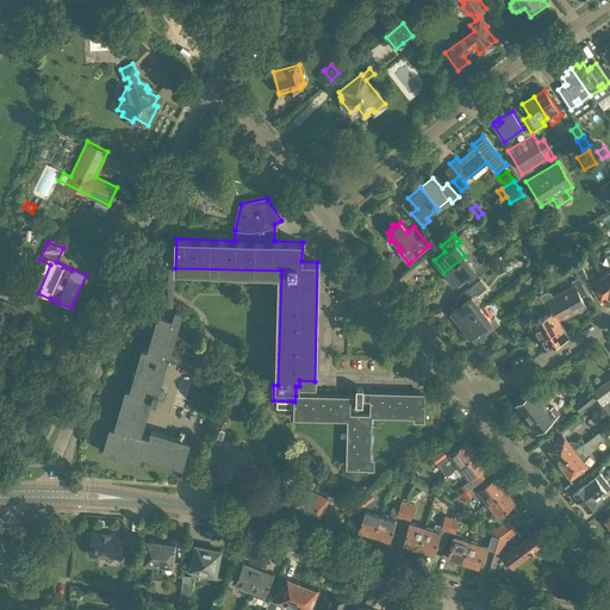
[(524,247),(529,255),(535,251),(530,243),(524,247)]
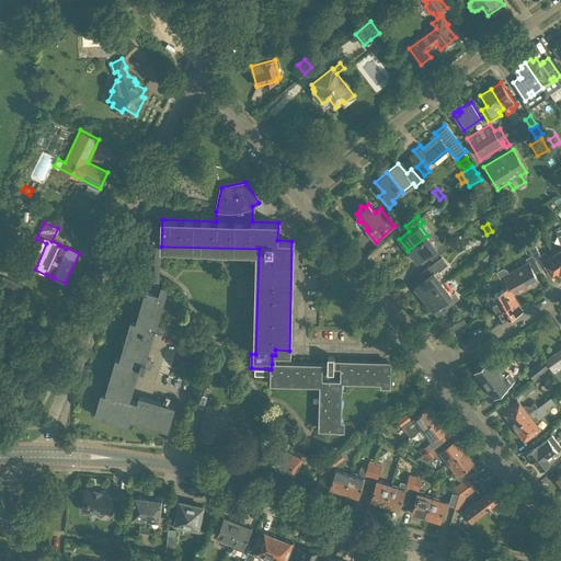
[(434,230),(427,236),(408,251),(416,262),(427,254),(432,260),(449,245),(444,239),(443,240),(434,230)]
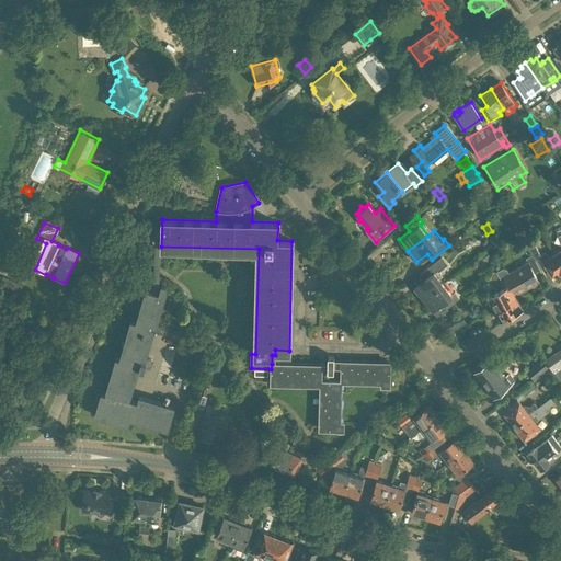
[(560,261),(554,252),(548,256),(545,252),(540,255),(534,242),(527,245),(533,255),(535,261),(540,258),(553,277),(560,273),(560,261)]
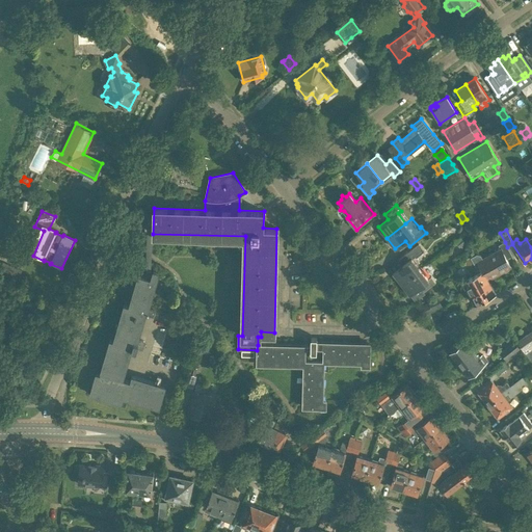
[(461,238),(456,242),(460,246),(464,243),(461,238)]
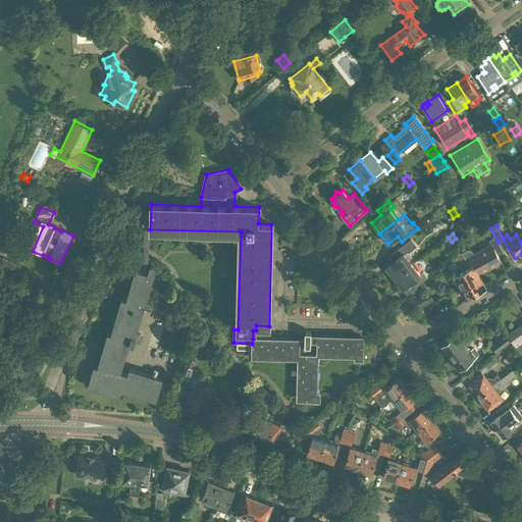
[(457,254),(456,257),(460,259),(465,257),(468,263),(471,261),(474,267),(476,265),(480,273),(502,262),(496,252),(501,249),(498,243),(496,238),(489,241),(491,244),(473,254),(471,250),(468,249),(462,252),(461,251),(457,254)]
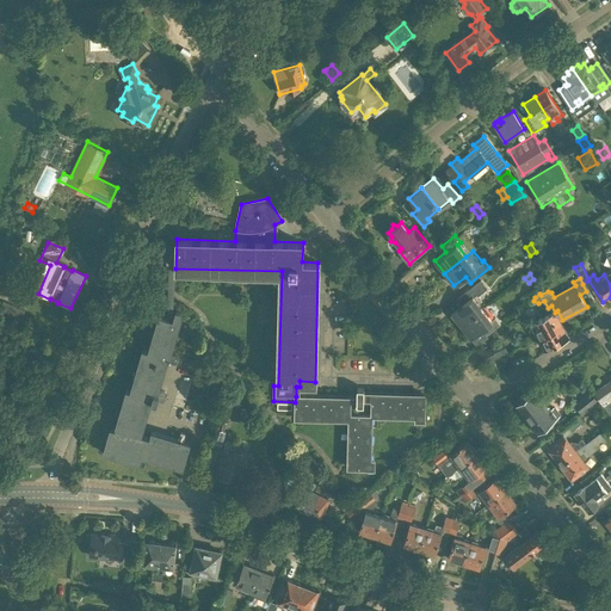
[(461,325),(482,309),(474,298),(487,289),(481,281),(456,298),(461,304),(451,313),(461,325)]
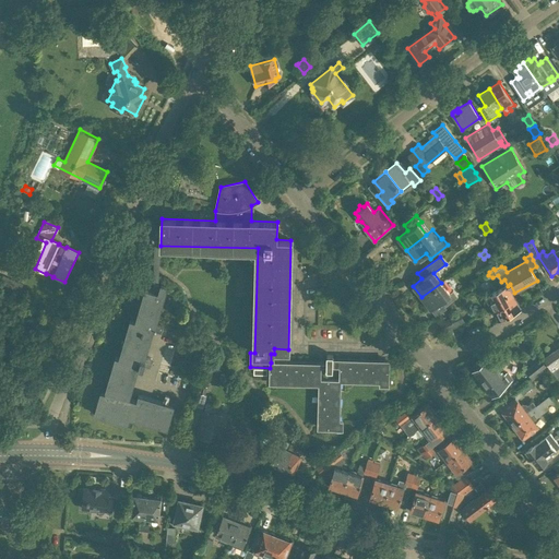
[(492,277),(488,275),(488,278),(492,286),(499,288),(487,295),(487,296),(486,298),(487,302),(490,302),(495,310),(503,305),(502,304),(506,301),(503,297),(504,294),(510,290),(508,286),(504,280),(501,282),(498,275),(492,277)]
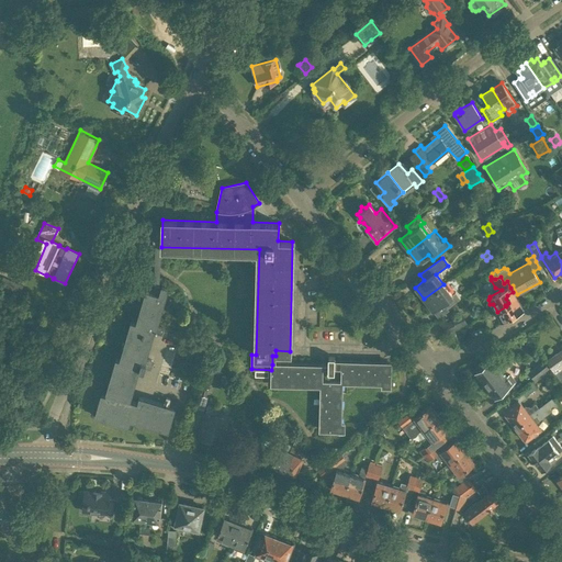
[(22,290),(2,280),(0,283),(0,290),(18,299),(22,290)]
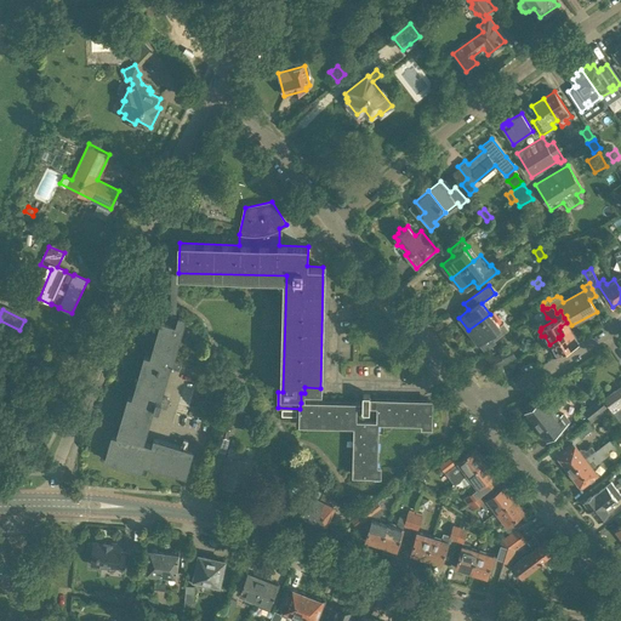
[(494,341),(508,330),(503,323),(499,325),(490,314),(468,330),(478,343),(490,335),(494,341)]
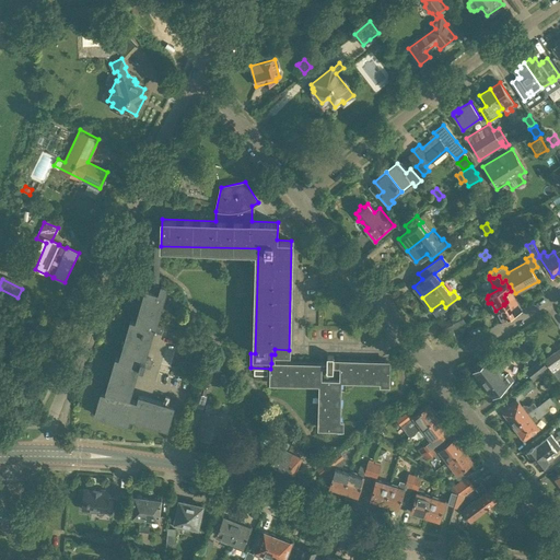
[(139,404),(118,398),(119,393),(127,395),(137,364),(143,366),(144,364),(150,366),(151,361),(146,359),(141,358),(150,326),(154,327),(166,287),(161,284),(159,293),(148,290),(138,322),(131,319),(119,358),(116,357),(106,388),(107,389),(106,395),(101,393),(95,415),(127,423),(129,417),(167,429),(173,407),(140,398),(139,404)]
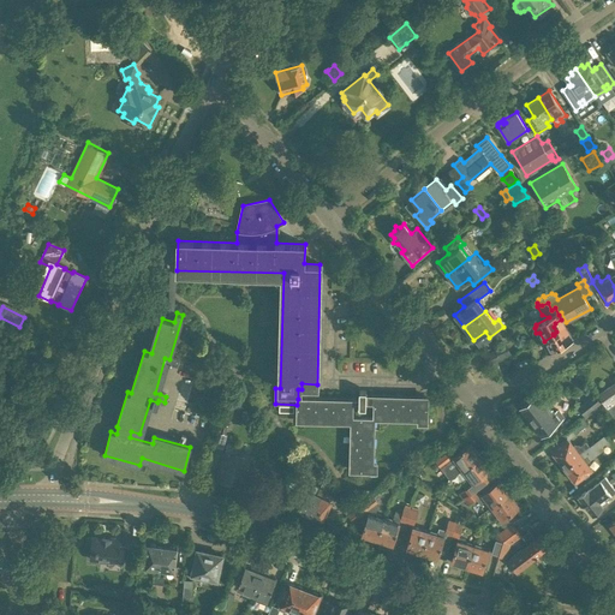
[(554,335),(544,341),(542,345),(544,348),(549,350),(572,338),(565,323),(566,322),(561,312),(559,315),(561,320),(555,323),(554,327),(556,332),(553,334),(554,335)]
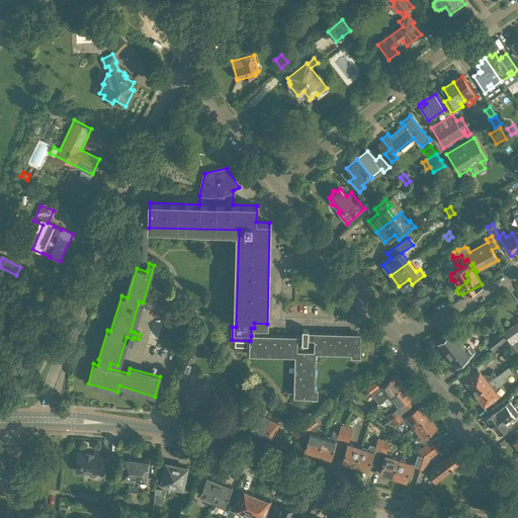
[(412,308),(426,300),(423,293),(408,300),(412,308)]
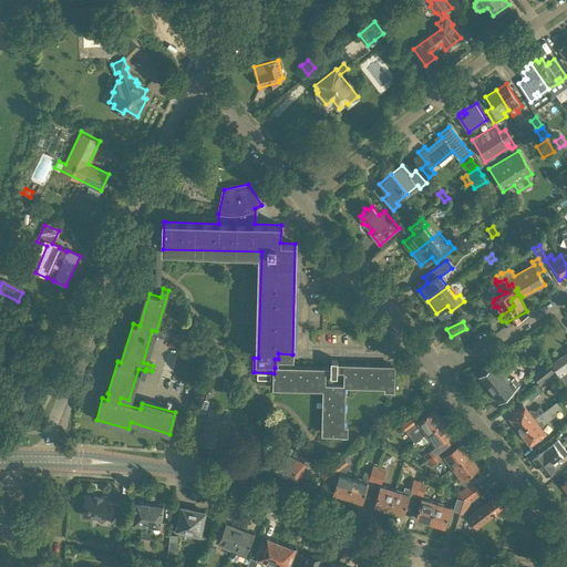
[(475,336),(477,340),(487,334),(485,330),(475,336)]
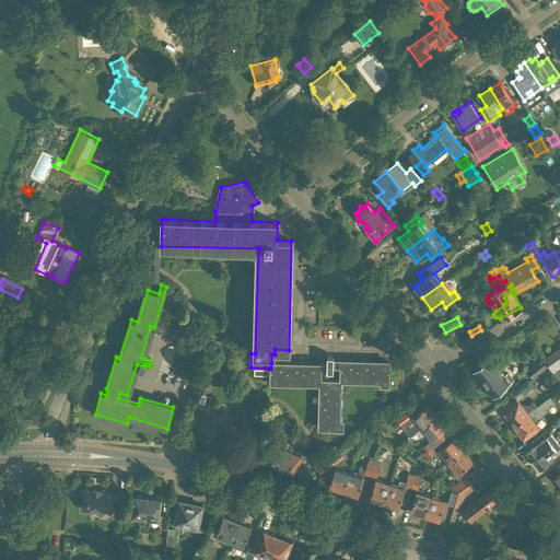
[(559,348),(545,359),(559,381),(559,348)]
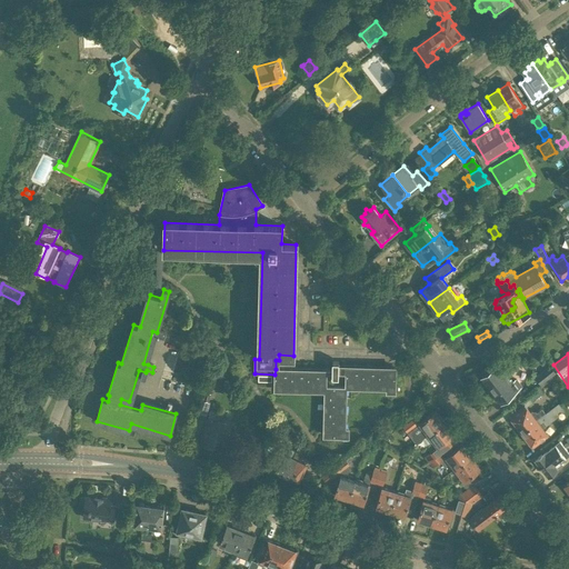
[(501,401),(508,396),(521,386),(517,379),(512,382),(502,368),(499,370),(496,365),(487,371),(486,370),(480,373),(482,376),(481,376),(495,393),(492,396),(497,402),(500,400),(501,401)]
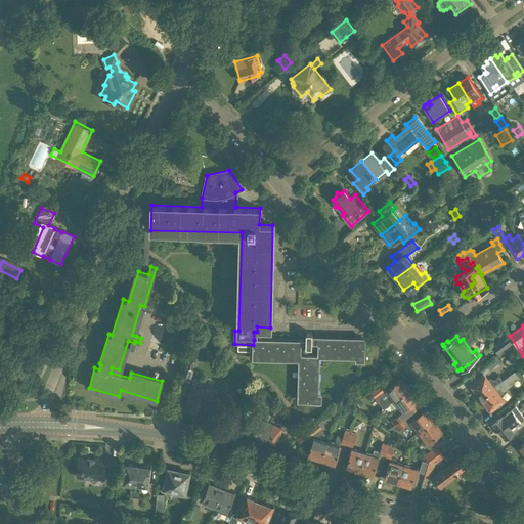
[(492,347),(498,353),(511,343),(506,337),(492,347)]
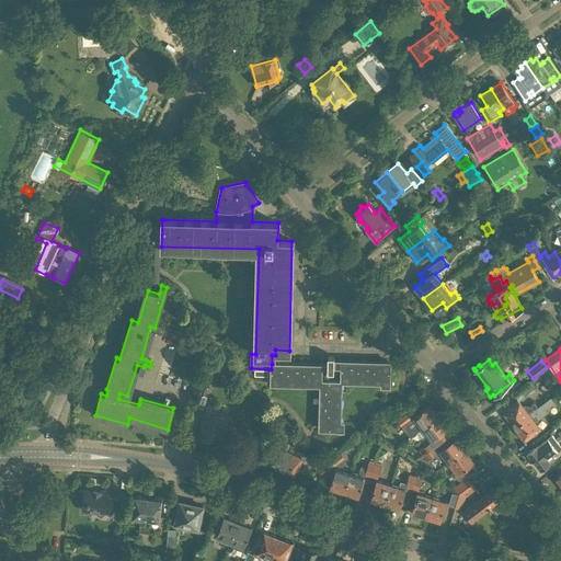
[(342,362),(341,381),(342,381),(381,382),(381,386),(389,386),(390,363),(381,362),(381,363),(342,362)]
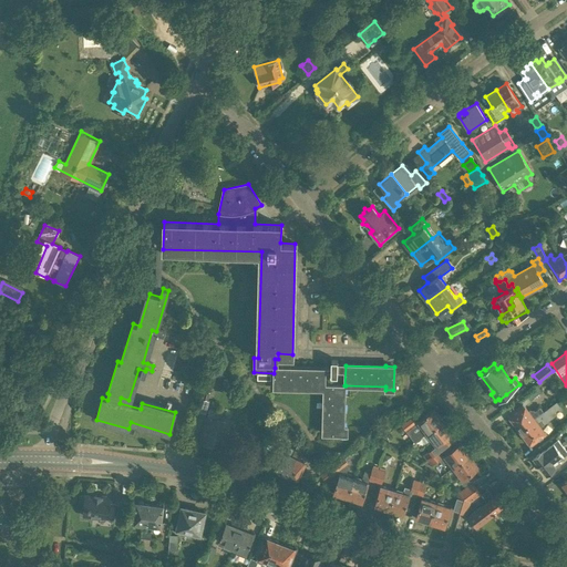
[(275,368),(274,373),(274,388),(322,389),(323,370),(275,368)]
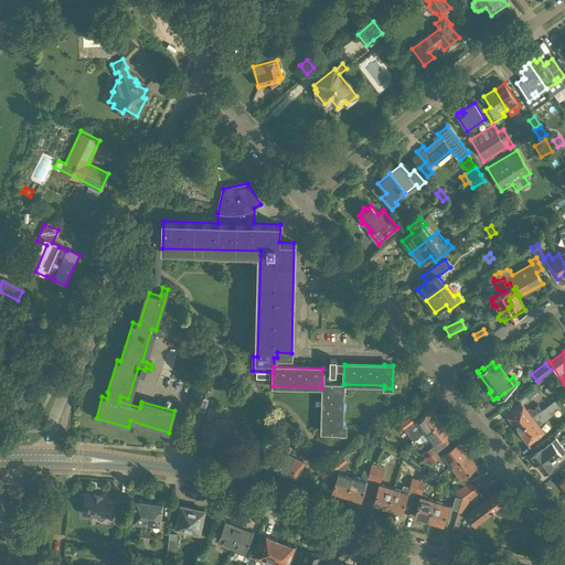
[(344,384),(343,384),(324,383),(323,424),(322,424),(322,433),(345,433),(347,425),(343,425),(344,384)]
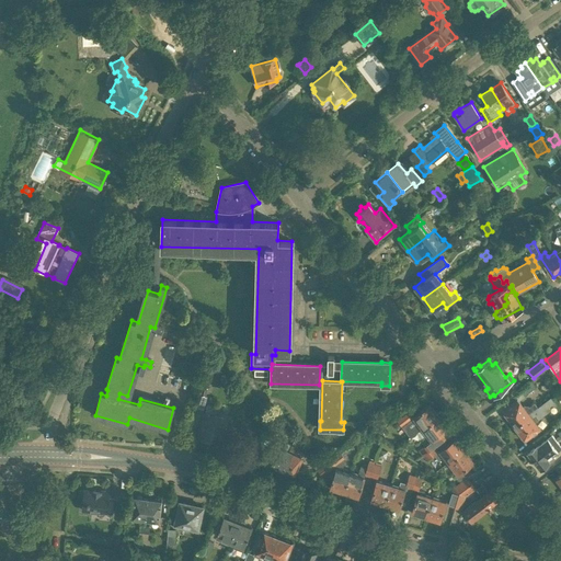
[(521,389),(526,396),(536,388),(531,381),(521,389)]
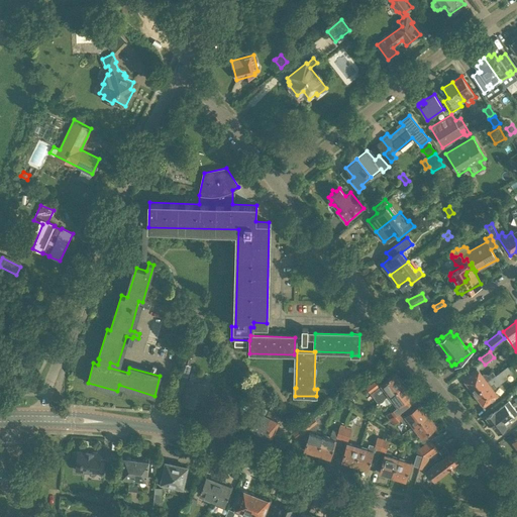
[(181,376),(188,378),(191,365),(190,365),(192,357),(187,356),(181,376)]
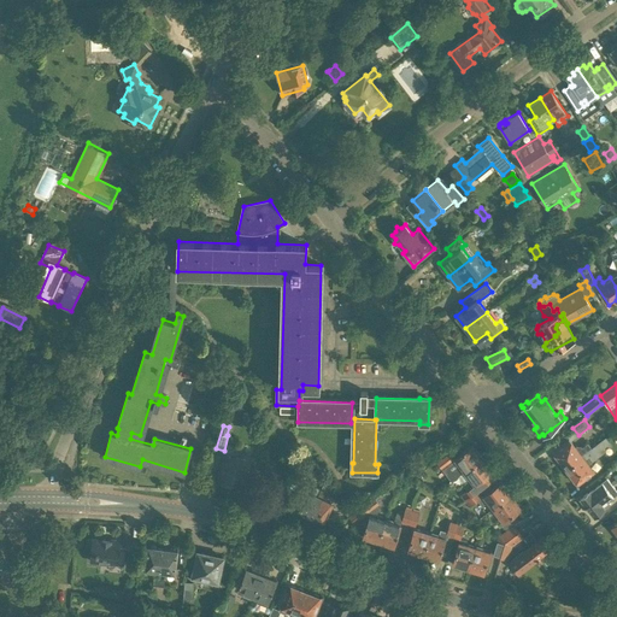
[(579,435),(573,428),(565,434),(569,440),(570,441),(579,435)]
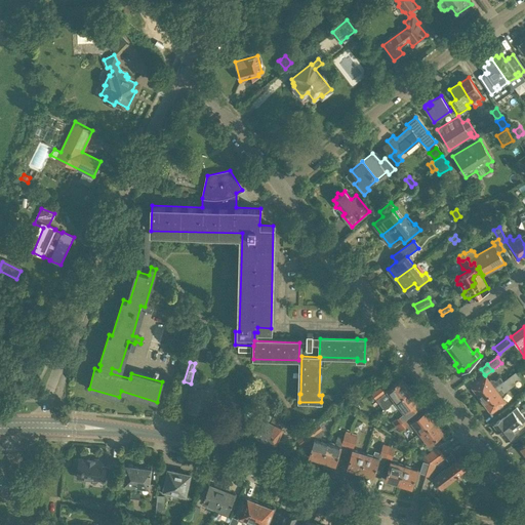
[(502,380),(481,399),(484,403),(486,403),(491,411),(505,401),(500,395),(516,384),(514,380),(519,376),(515,371),(502,380)]
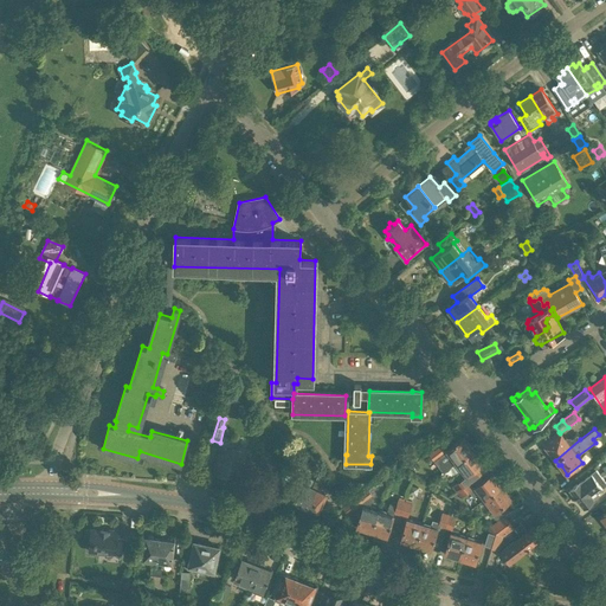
[(555,461),(580,439),(577,436),(567,443),(559,432),(545,444),(552,453),(550,455),(555,461)]
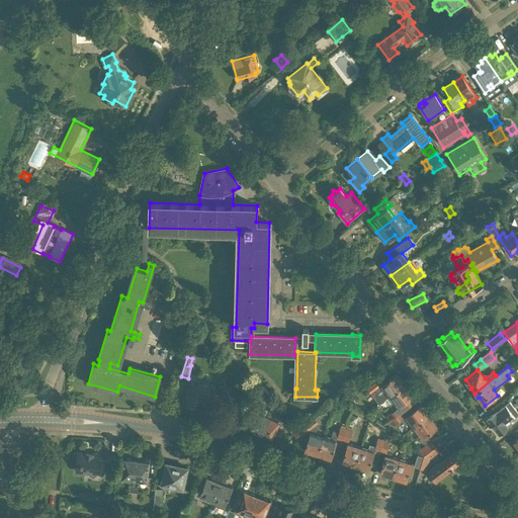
[(185,395),(183,394),(181,403),(204,408),(209,386),(198,383),(200,375),(191,373),(189,381),(188,381),(185,395)]
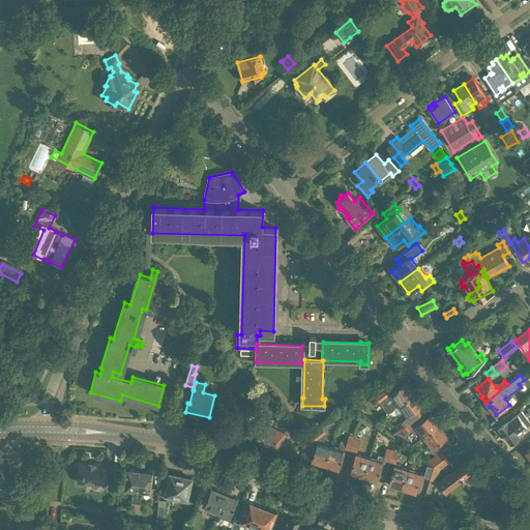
[(389,395),(379,403),(387,414),(399,405),(414,393),(406,382),(389,394),(389,395)]
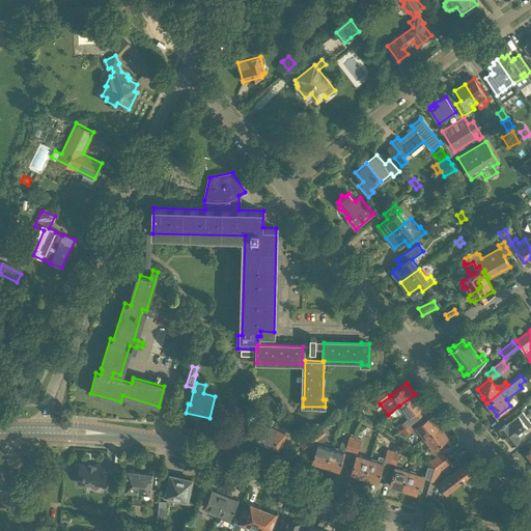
[(390,396),(390,395),(386,390),(375,398),(380,403),(390,396)]
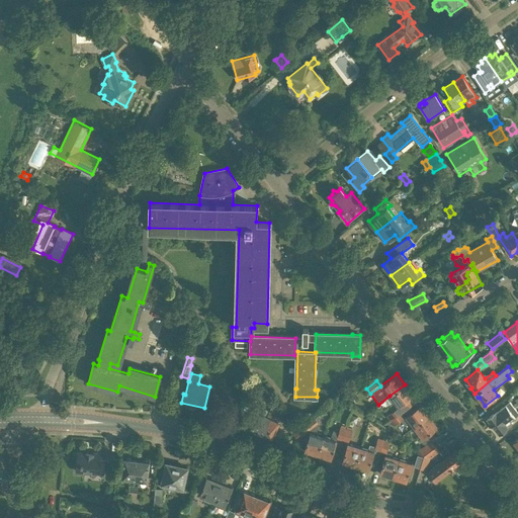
[(402,412),(398,407),(413,395),(405,384),(390,396),(395,402),(390,406),(393,410),(385,416),(390,421),(402,412)]
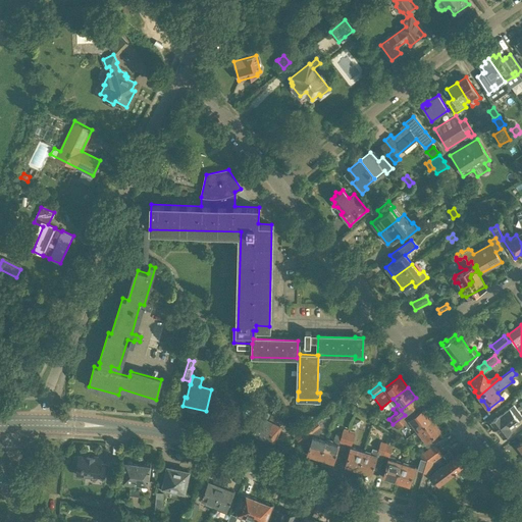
[(267,401),(271,398),(267,392),(257,399),(261,405),(267,401)]
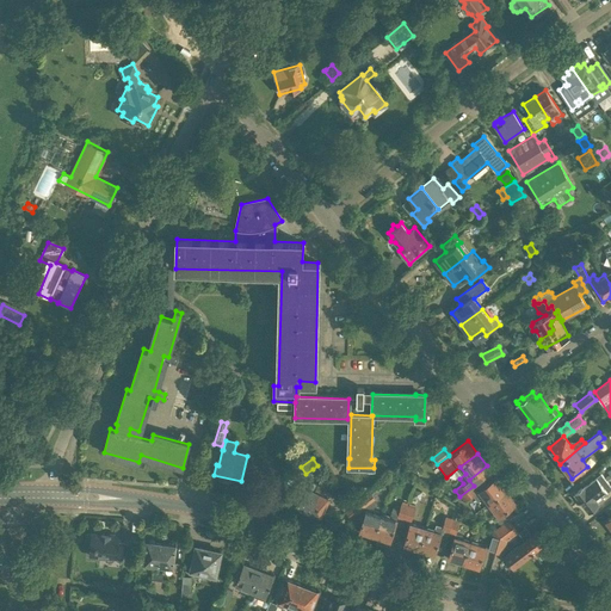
[(318,466),(313,469),(319,479),(321,477),(318,483),(326,487),(331,476),(323,474),(318,466)]
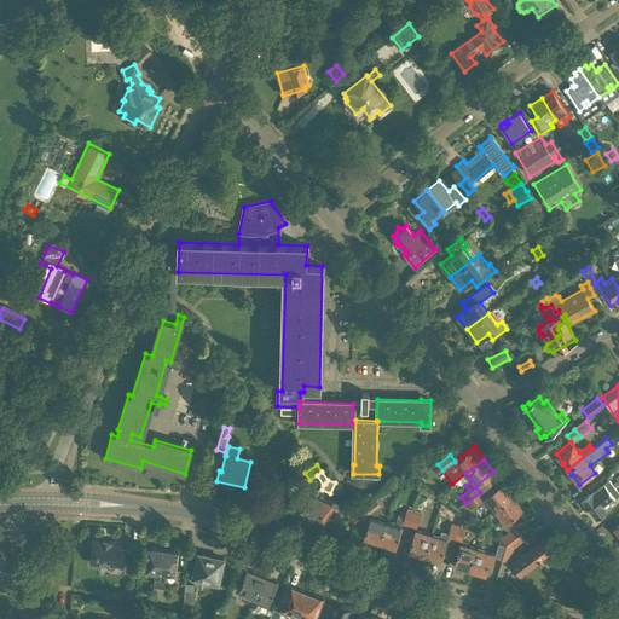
[(589,509),(615,489),(608,480),(605,484),(605,482),(593,492),(593,491),(582,499),(589,509)]
